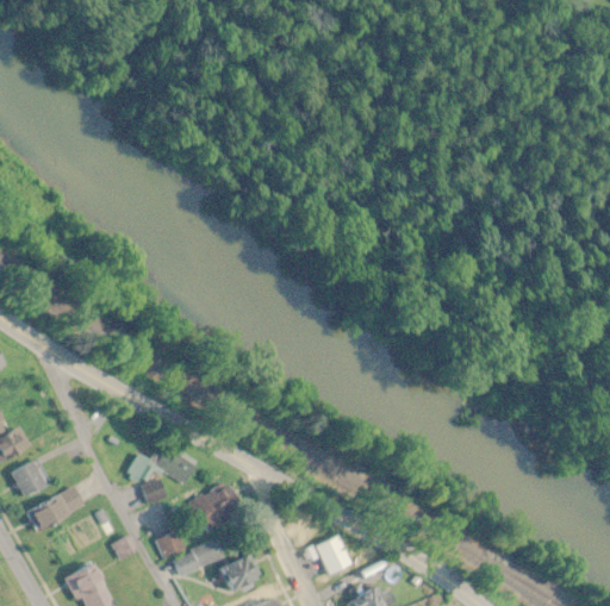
[(0,369),(10,363),(0,350),(0,369)]
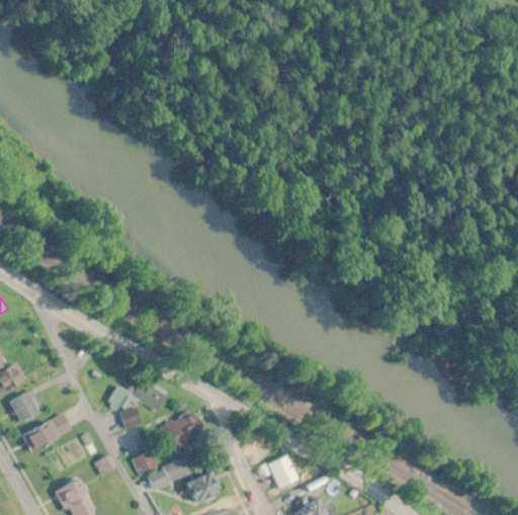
[(0,391),(20,380),(0,340),(0,391)]
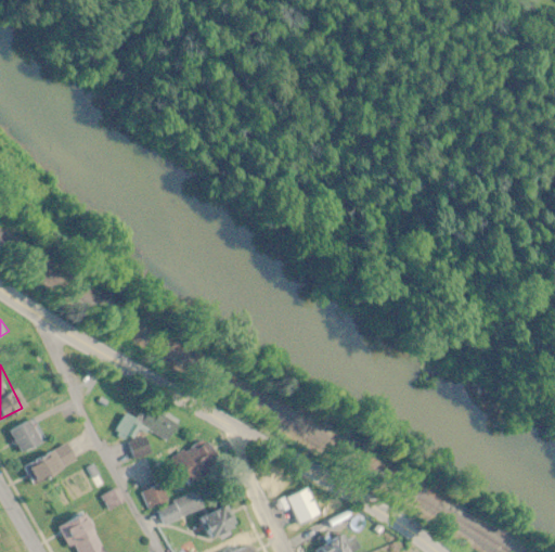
[(141,424),(167,440),(179,421),(153,405),(141,423),(125,412),(115,427),(132,438),(141,424)]
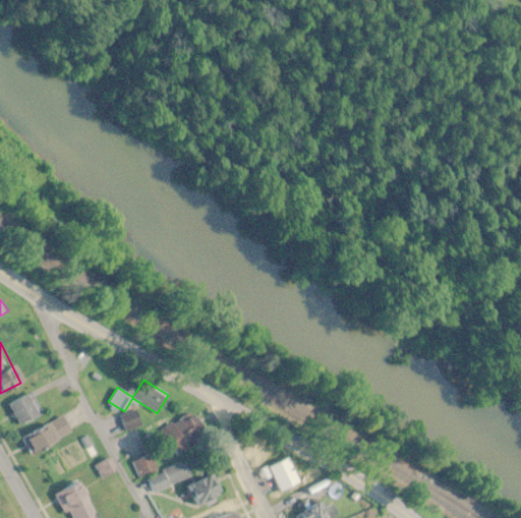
[(8,402),(18,424),(40,414),(30,392),(8,402)]
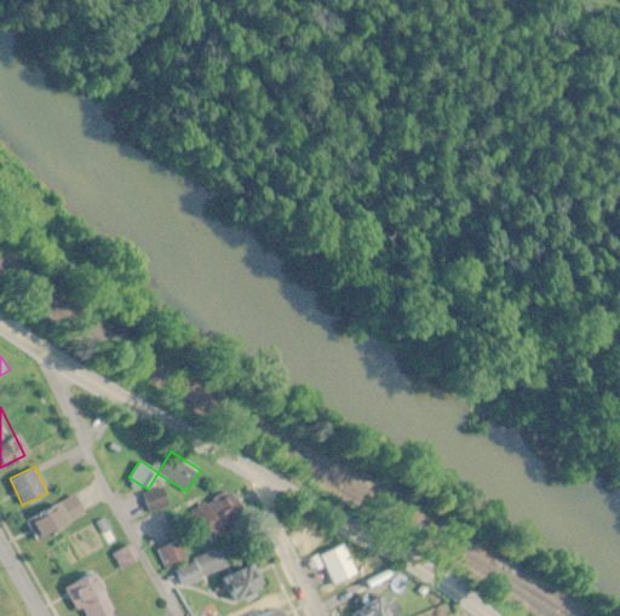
[(170,501),(160,485),(143,495),(151,511),(170,501)]
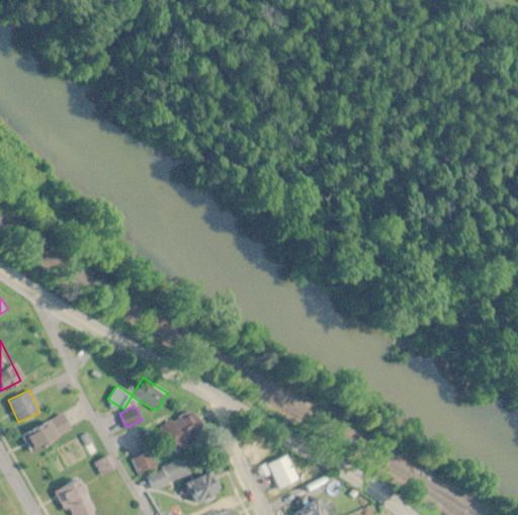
[(175,451),(202,434),(186,408),(159,425),(175,451)]
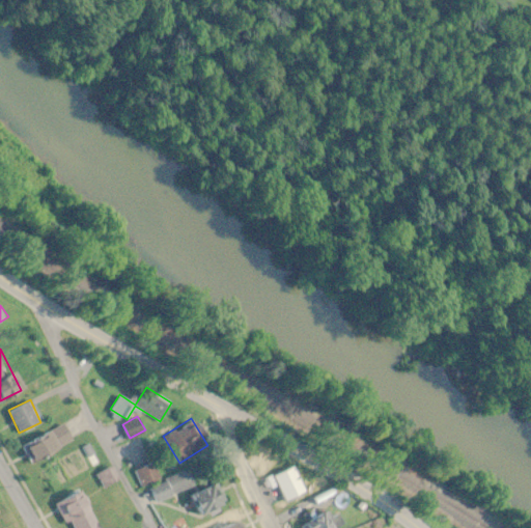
[(32,464),(75,440),(64,422),(22,445),(32,464)]
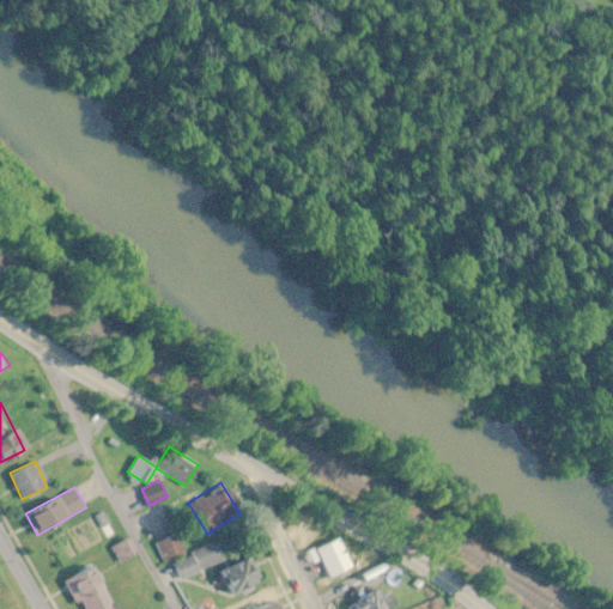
[(186,552),(177,531),(155,541),(163,561),(186,552)]
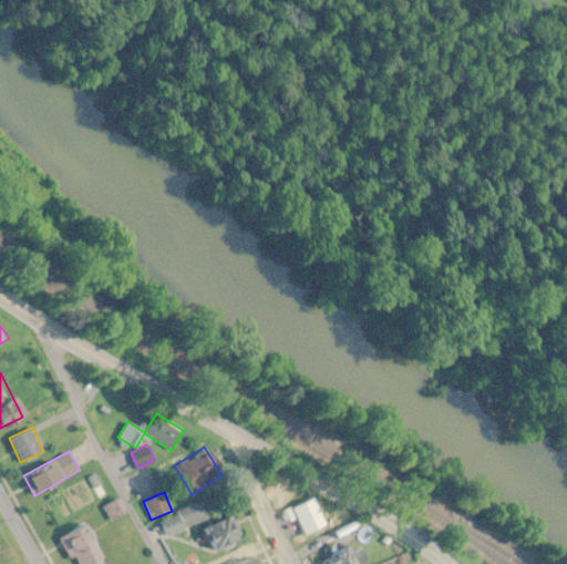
[(208,520),(203,501),(162,514),(167,532),(208,520)]
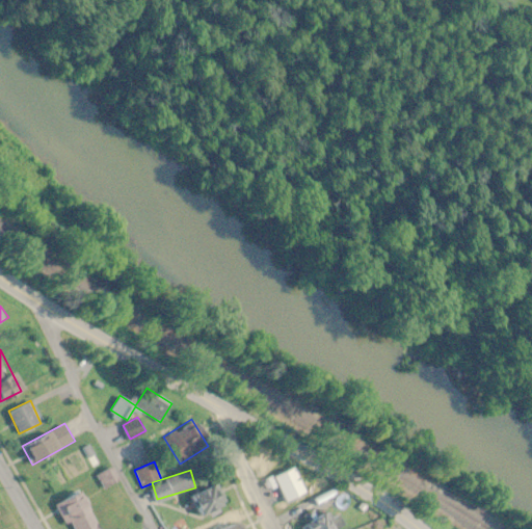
[(228,506),(218,483),(189,493),(198,517),(228,506)]
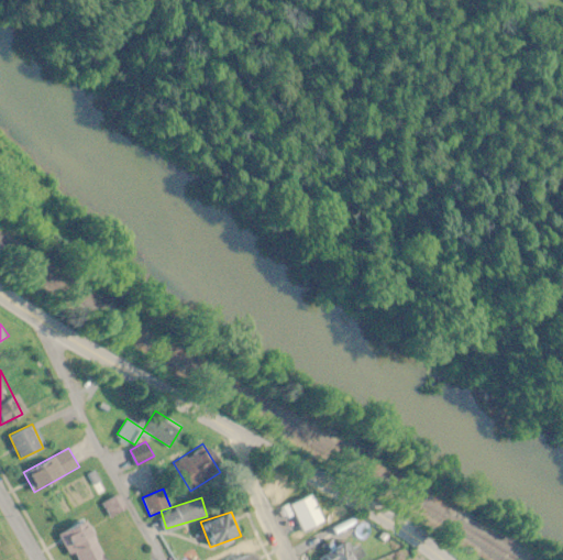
[(61,533),(75,559),(109,559),(86,518),(61,533)]
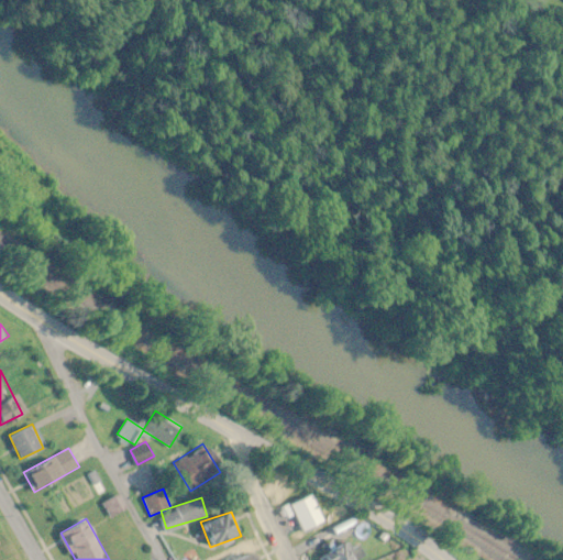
[(319,553),(321,559),(359,559),(351,540),(319,553)]
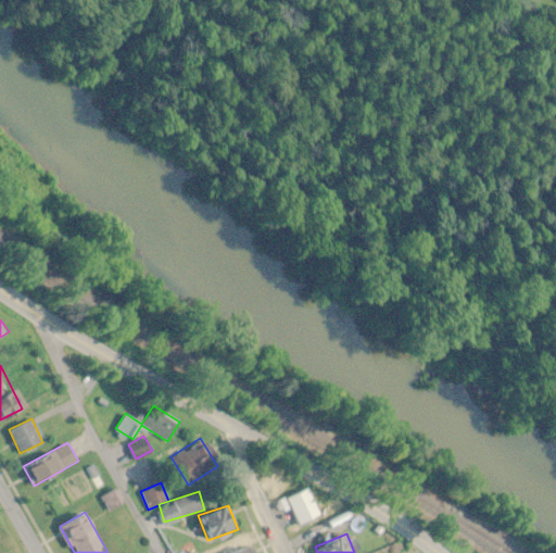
[(255,552),(251,542),(226,552),(255,552)]
